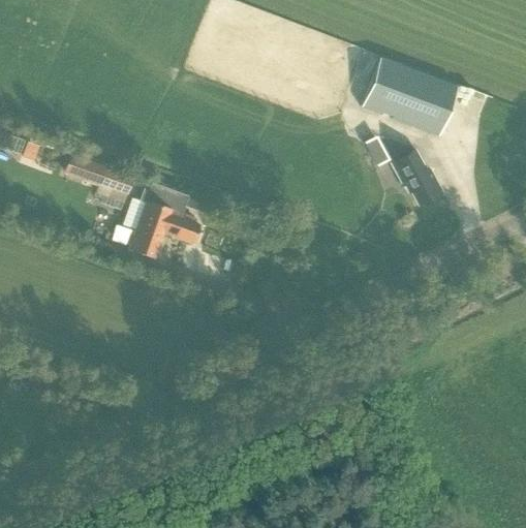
[(362,109),(373,113),(382,116),(383,115),(394,118),(393,120),(439,137),(458,88),(380,59),(362,109)]
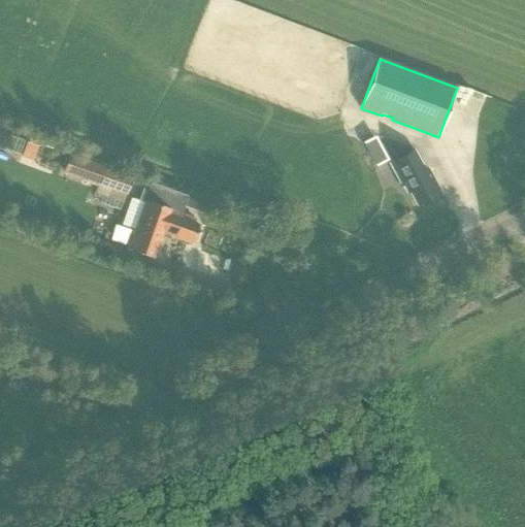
[(33,133),(4,123),(1,131),(30,140),(33,133)]
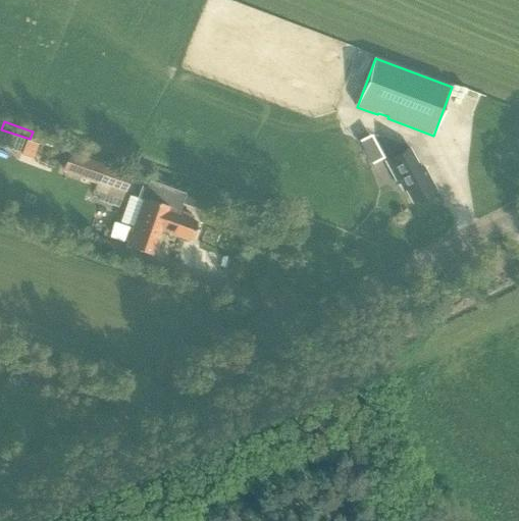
[(384,158),(378,149),(371,137),(360,143),(374,165),(384,158)]
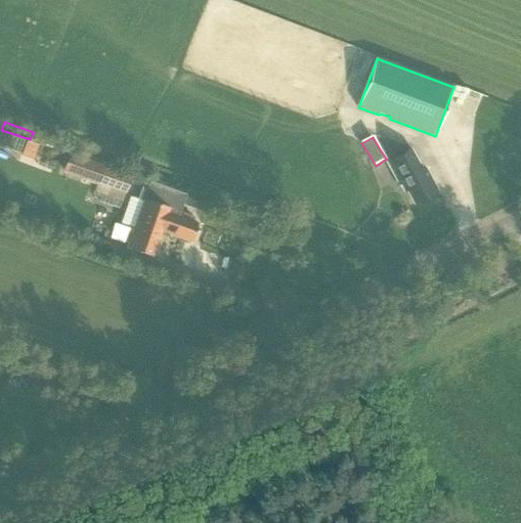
[(432,192),(438,189),(426,165),(423,167),(411,147),(388,160),(404,189),(407,188),(415,202),(433,192),(432,192)]
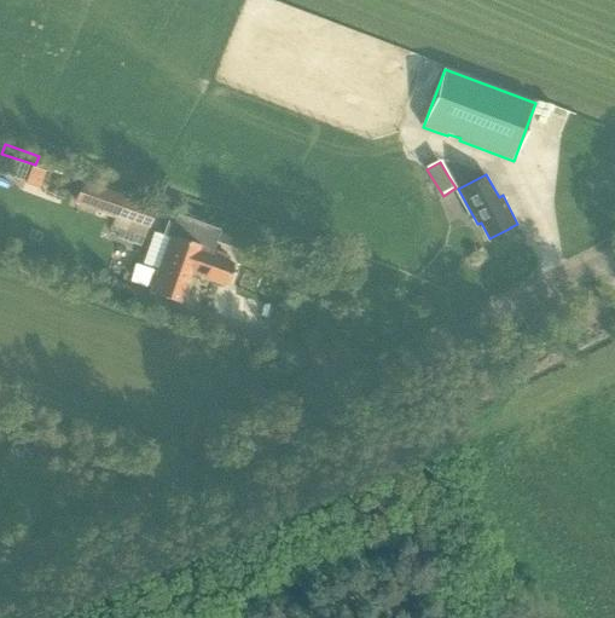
[(81,179),(74,198),(117,214),(122,197),(125,194),(81,179)]
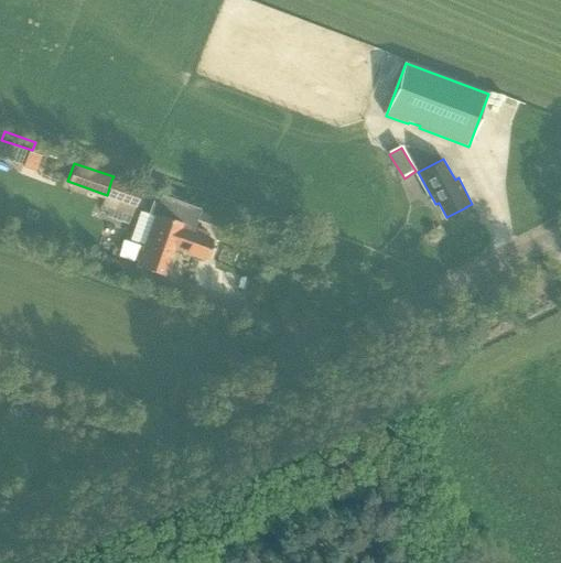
[(136,205),(141,191),(111,180),(107,195),(115,197),(136,205)]
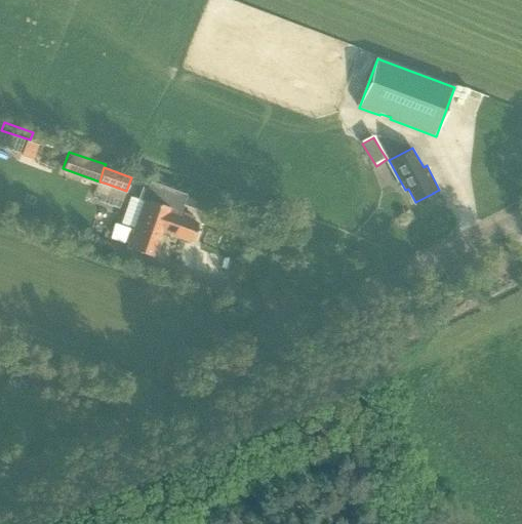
[(101,201),(120,207),(126,191),(107,184),(101,201)]
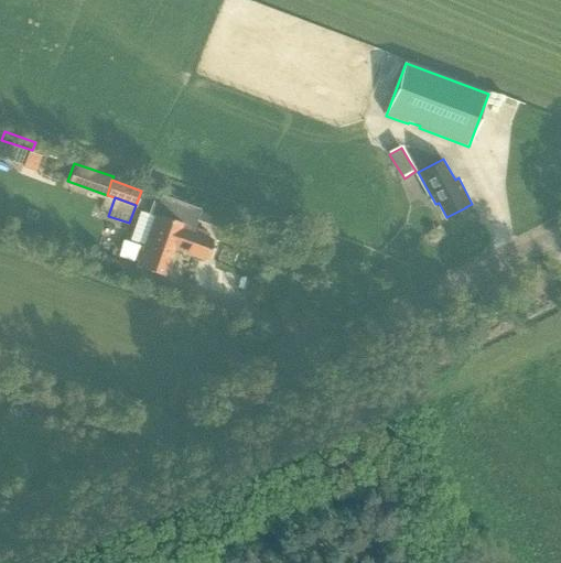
[(215,225),(219,215),(201,208),(196,218),(215,225)]
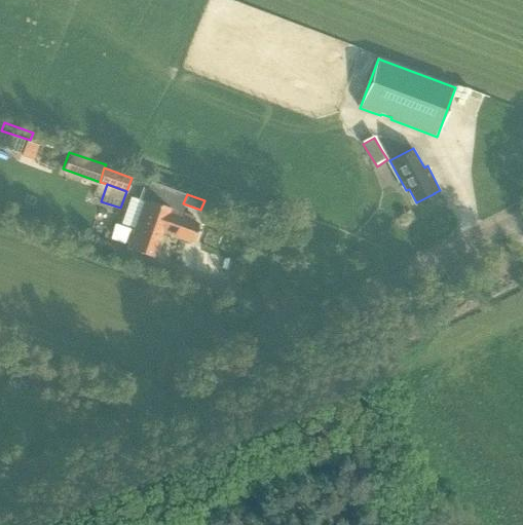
[(146,199),(129,247),(153,256),(162,230),(192,239),(198,222),(169,213),(171,208),(146,199)]
